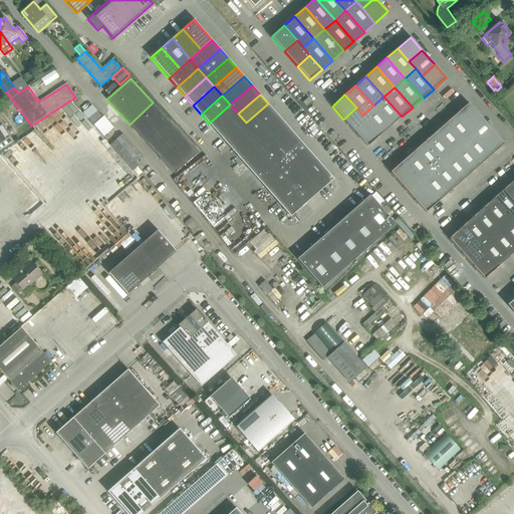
[(402,116),(383,96),(373,105),(392,126),(402,116)]
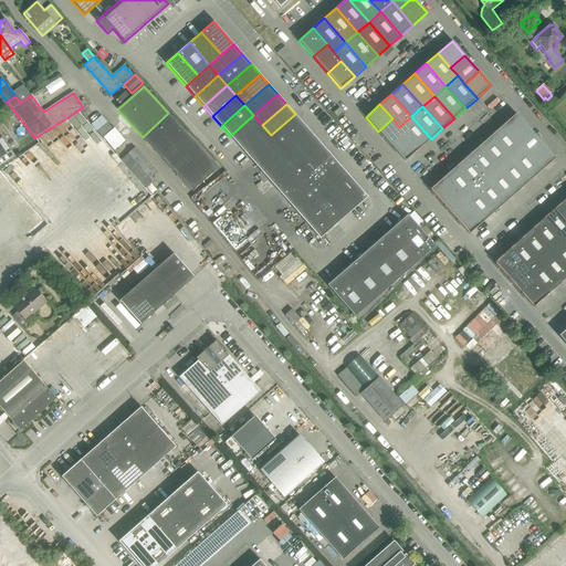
[(339,107),(333,113),(337,117),(343,112),(339,107)]
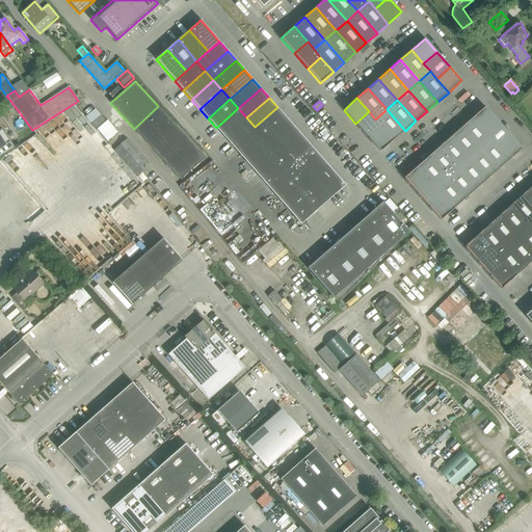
[(158,106),(134,129),(157,154),(181,132),(158,106)]
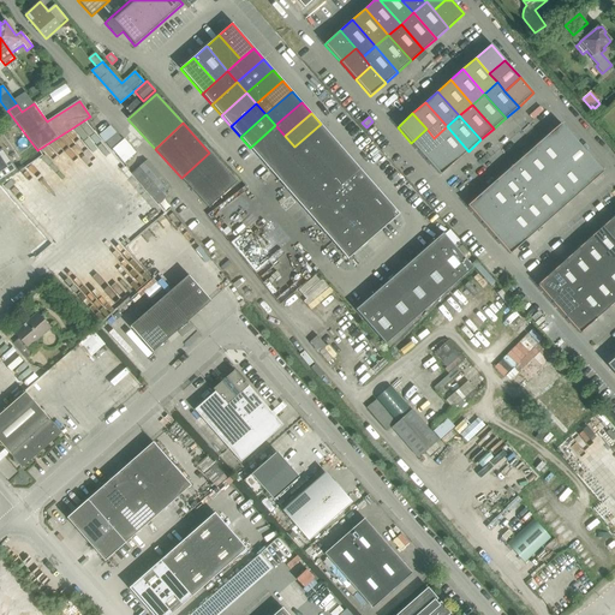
[(304,157),(330,136),(321,124),(294,147),(304,157)]
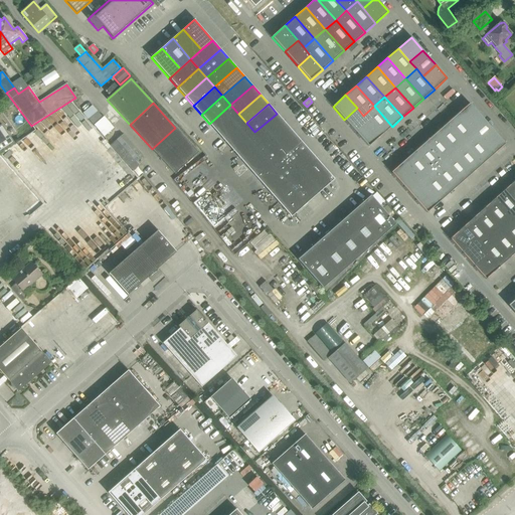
[(481,117),(470,104),(457,115),(468,128),(481,117)]
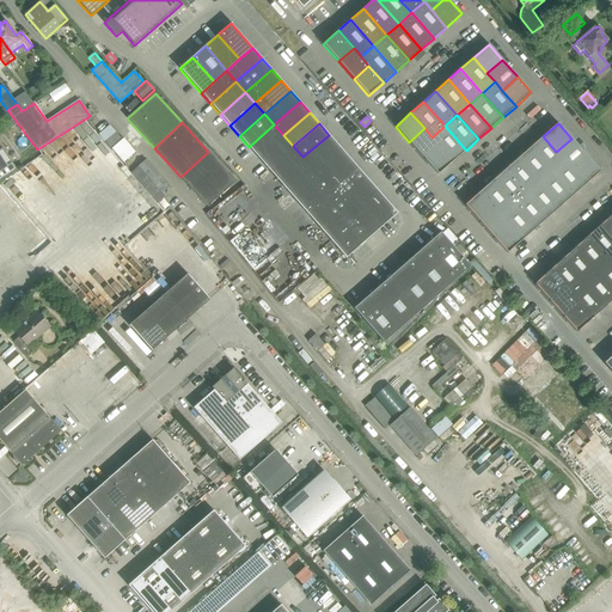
[(258,158),(283,135),(274,124),(249,147),(258,158)]
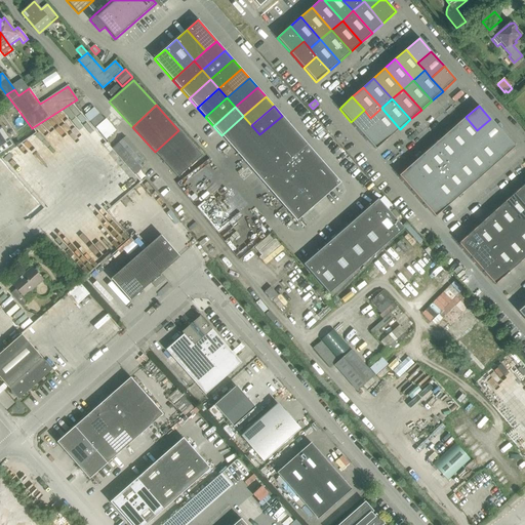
[(400,129),(381,108),(370,118),(377,125),(389,138),(400,129)]
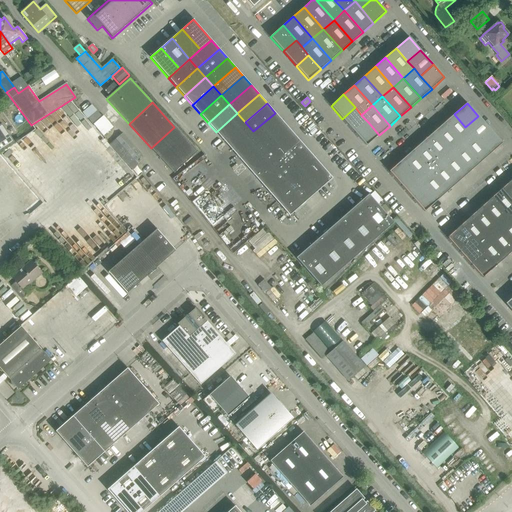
[(368,122),(361,115),(355,107),(342,119),(355,133),(368,122)]
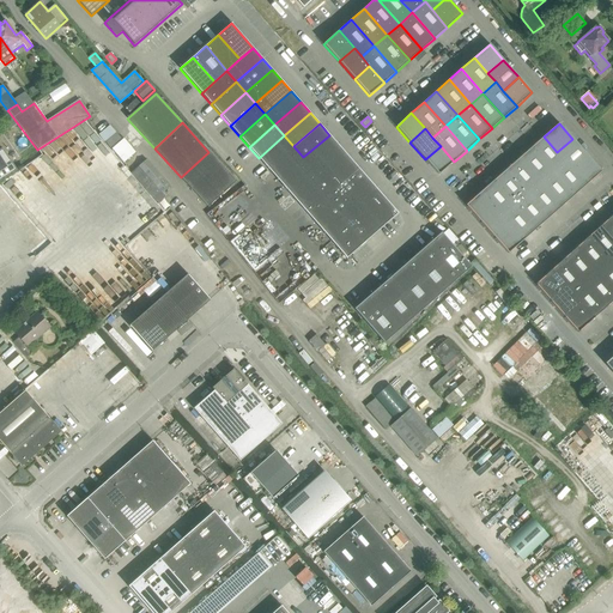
[(110,149),(121,139),(116,133),(104,143),(110,149)]
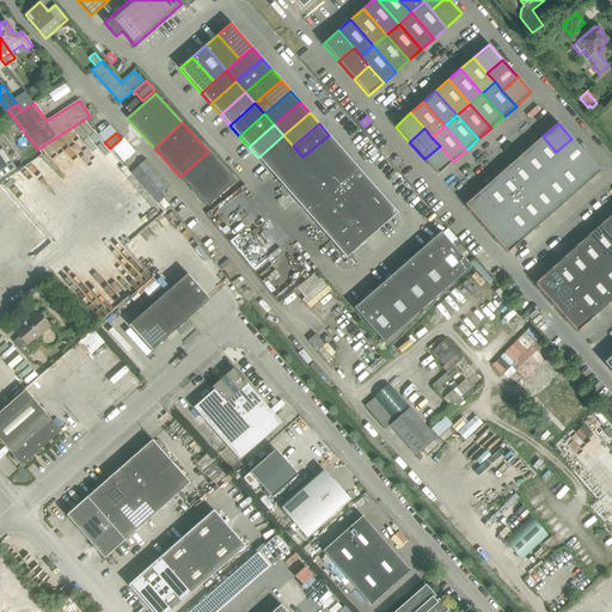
[(268,169),(293,146),(283,135),(258,158),(268,169)]
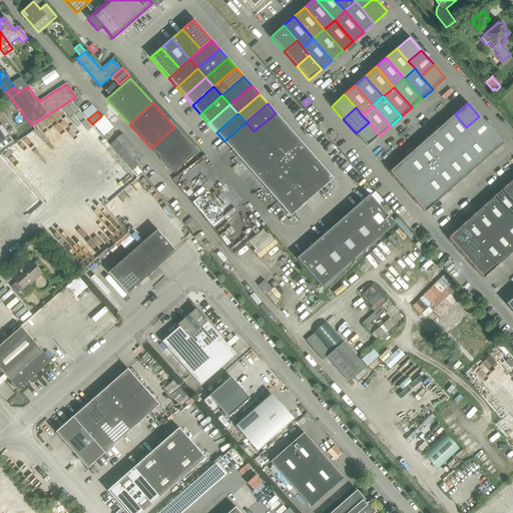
[(262,141),(284,122),(276,113),(253,131),(262,141)]
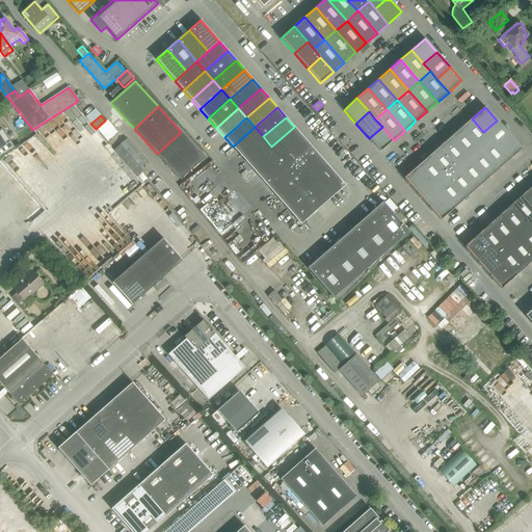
[(490,139),(483,132),(472,118),(460,128),(479,150),(490,139)]
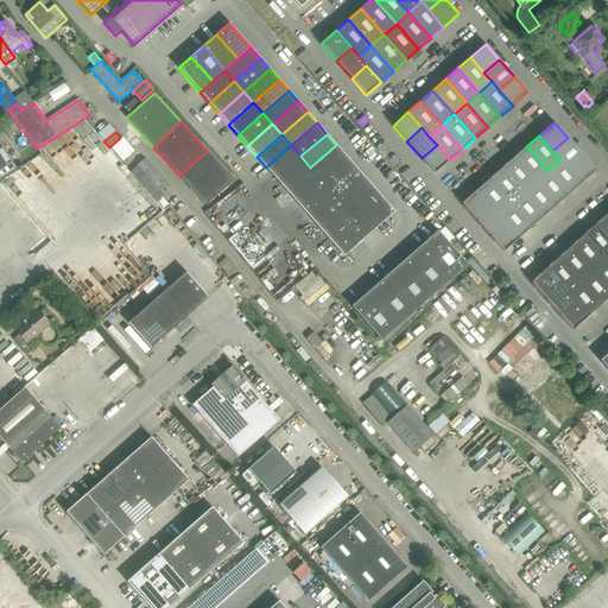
[(120,138),(109,147),(122,162),(134,151),(122,137),(120,138)]
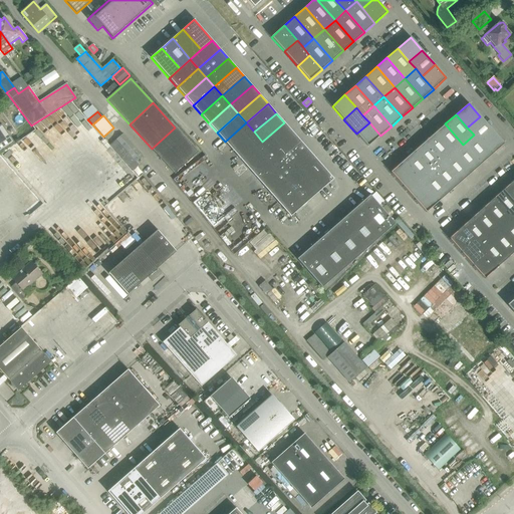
[(493,131),(480,116),(467,127),(474,135),(480,143),(493,131)]
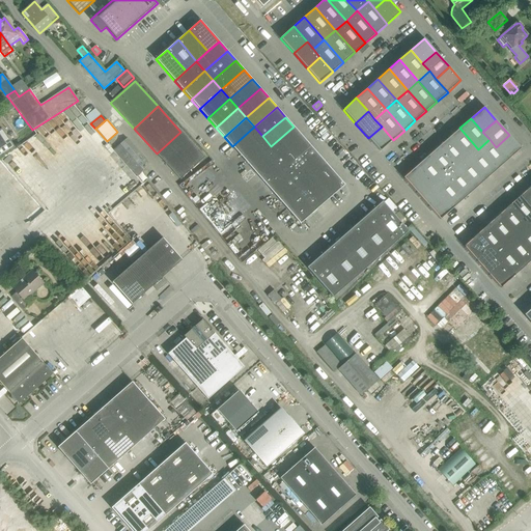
[(240,156),(262,136),(254,127),(232,146),(240,156)]
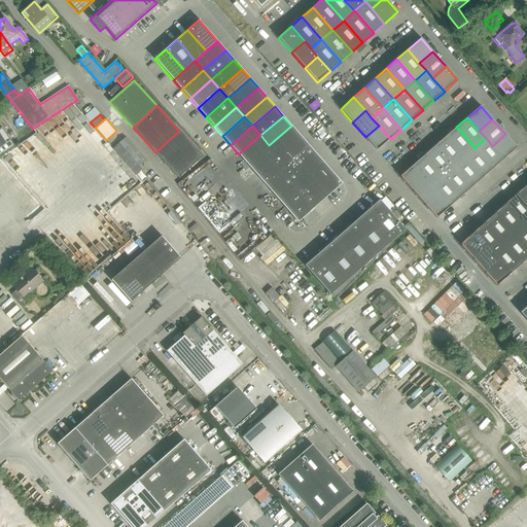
[(277,154),(300,135),(291,126),(269,145),(277,154)]
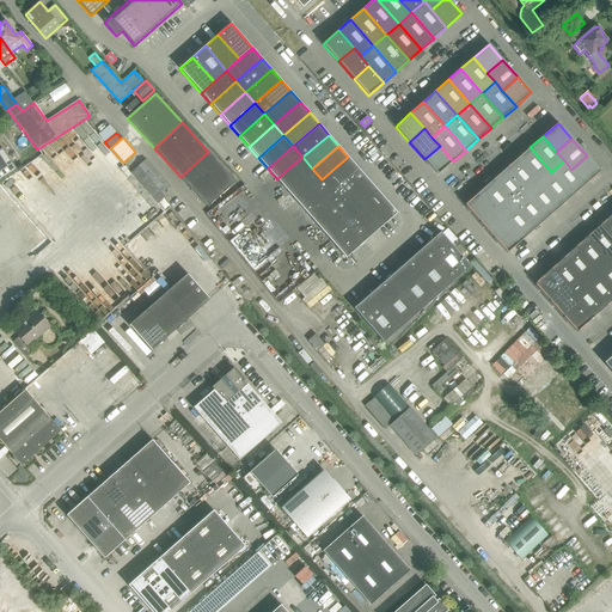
[(453,161),(440,146),(424,159),(438,175),(453,161)]
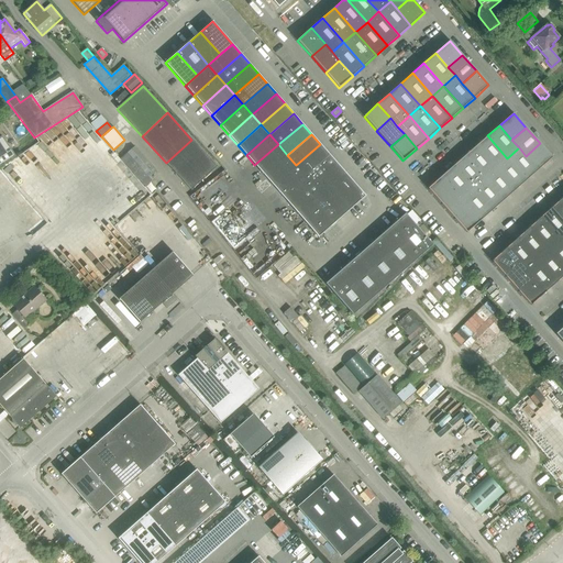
[(507,158),(487,135),(476,145),(496,168),(507,158)]
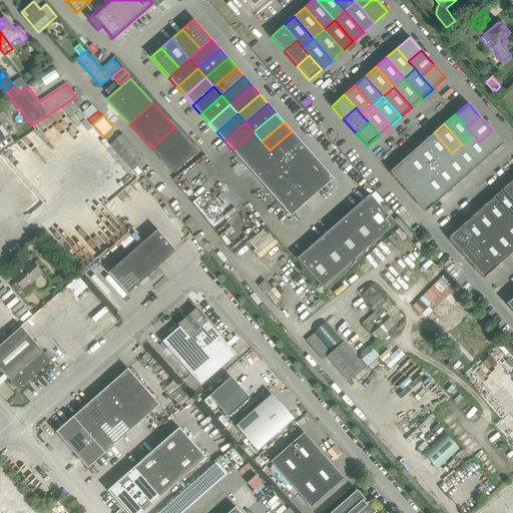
[(0,151),(13,143),(2,125),(0,126),(0,151)]
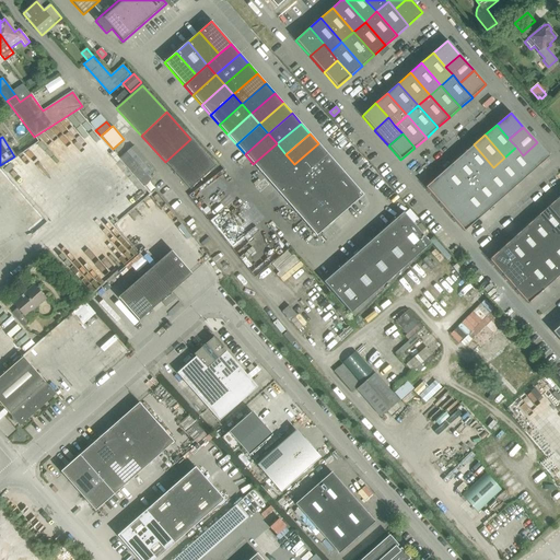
[(190,139),(165,162),(190,189),(216,166),(190,139)]
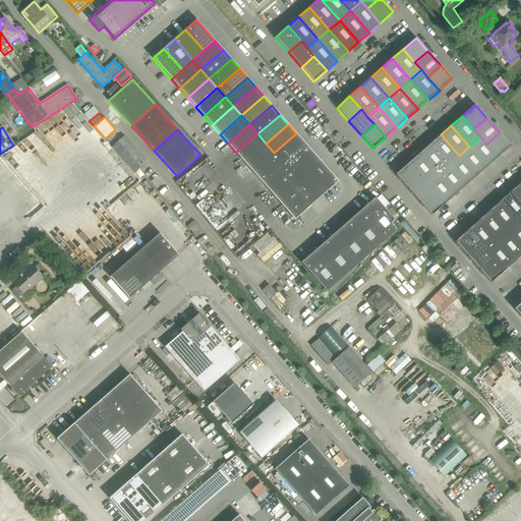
[(511,146),(500,132),(486,145),(499,158),(511,146)]
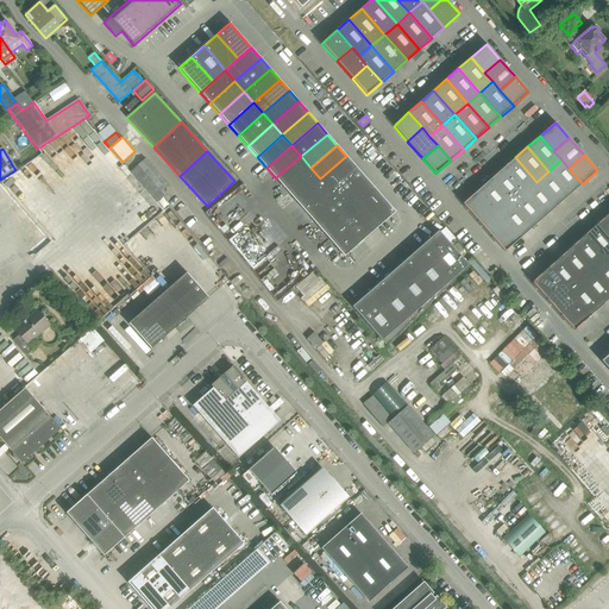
[(284,189),(311,168),(301,156),(275,179),(284,189)]
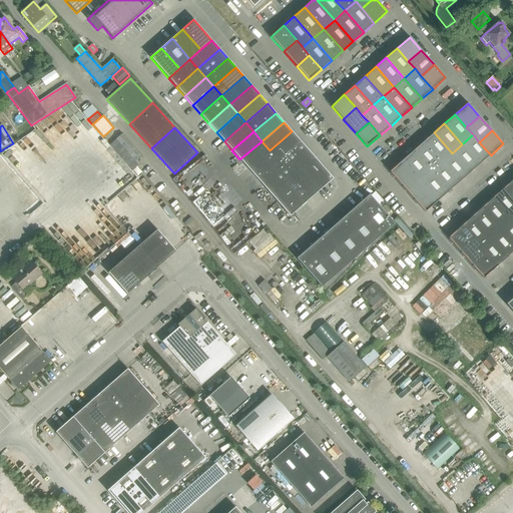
[(278,159),(299,140),(292,131),(270,150),(278,159)]
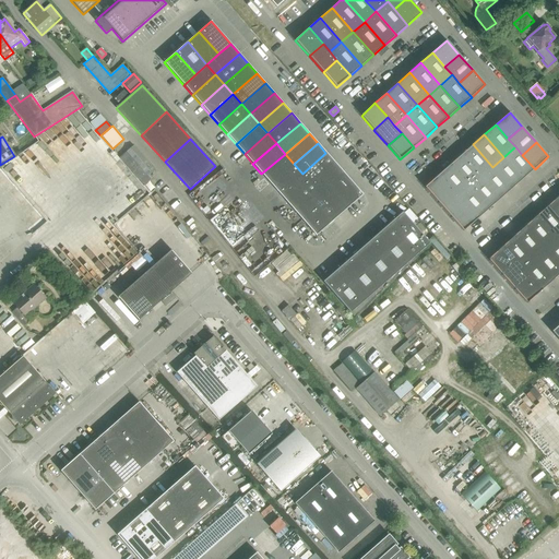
[(492,167),(473,144),(461,155),(480,177),(492,167)]
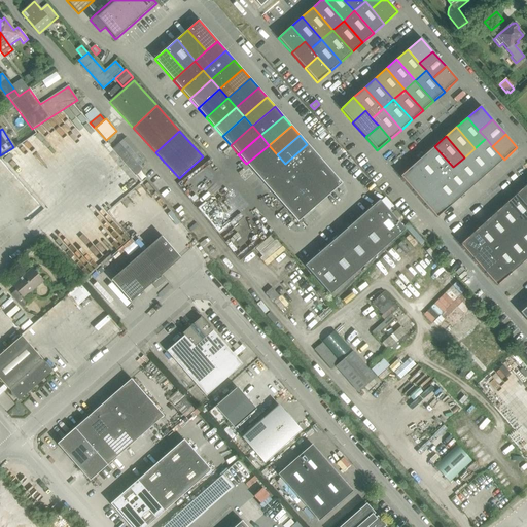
[(146,162),(126,137),(119,143),(140,167),(146,162)]
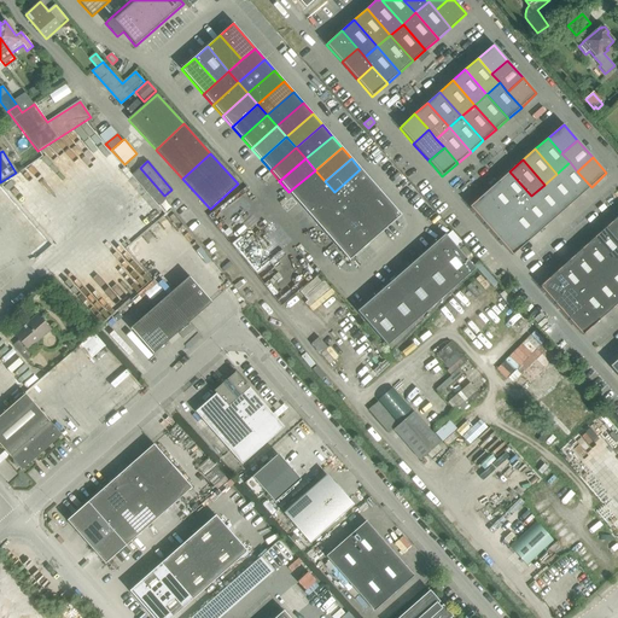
[(592,187),(577,172),(570,162),(557,174),(578,198),(592,187)]
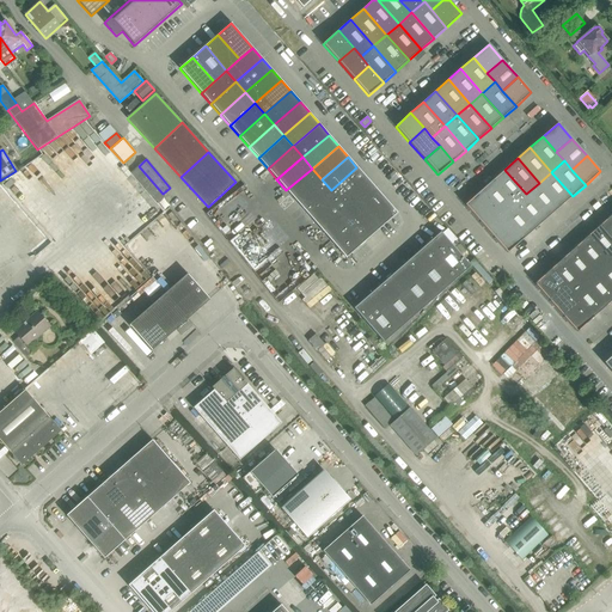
[(341,201),(366,178),(356,167),(331,190),(341,201)]
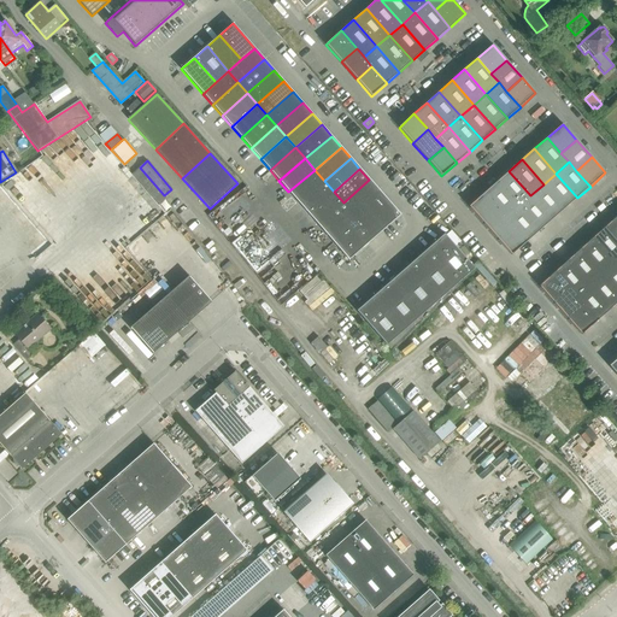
[(298,203),(324,181),(315,170),(288,192),(298,203)]
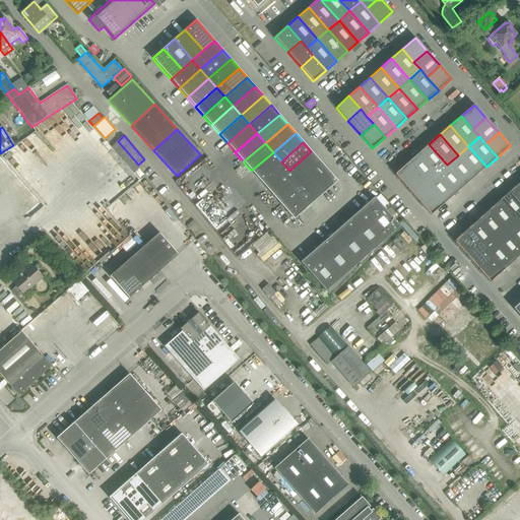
[(447,165),(429,144),(418,153),(437,174),(447,165)]
